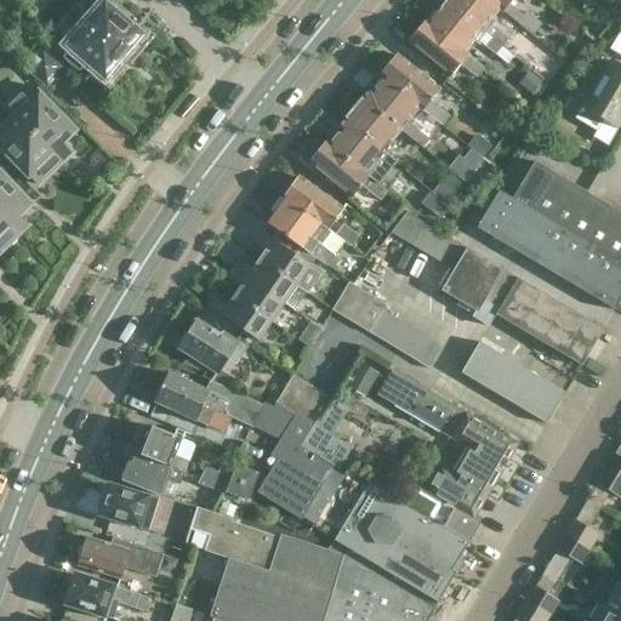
[(501,49),(443,0),(440,0),(436,7),(439,11),(428,23),(468,56),(468,55),(469,55),(466,52),(474,43),(477,45),(479,43),(495,55),(501,49)]
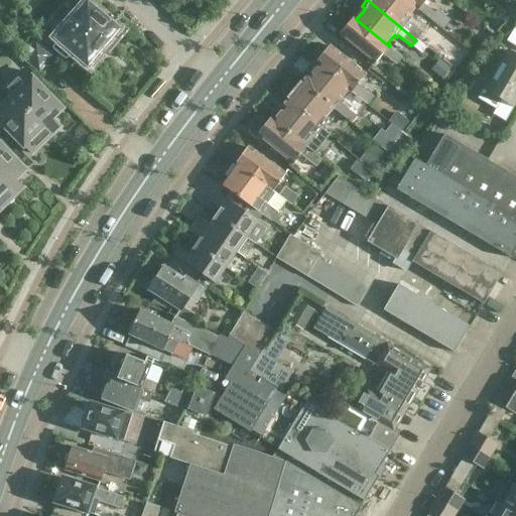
[(408,16),(414,8),(417,10),(418,9),(407,0),(368,0),(416,40),(422,32),(409,22),(411,19),(408,16)]
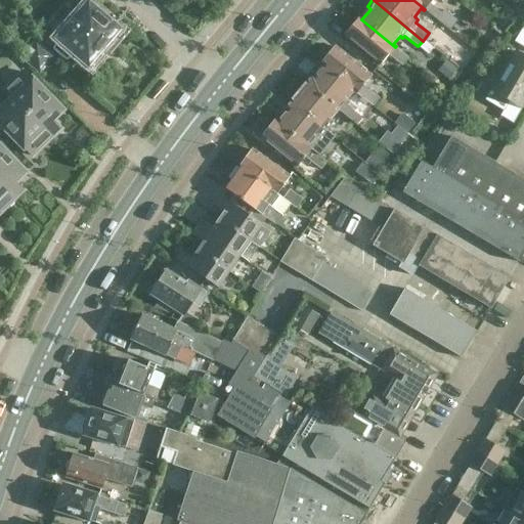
[(413,0),(425,9),(424,10),(449,31),(457,20),(445,9),(442,13),(431,3),(432,0),(413,0)]
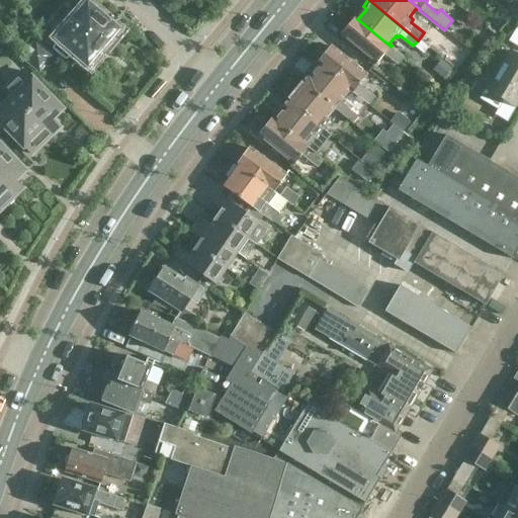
[(56,42),(52,49),(66,61),(72,53),(89,68),(92,65),(95,65),(98,64),(101,60),(101,57),(102,55),(99,53),(118,30),(87,2),(54,40),(56,42)]
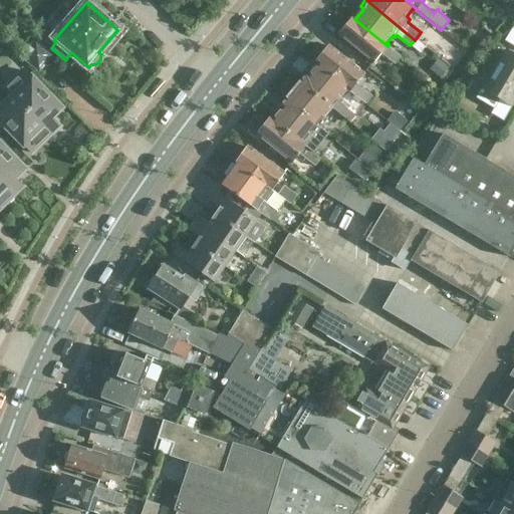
[(395,64),(401,57),(402,56),(388,45),(388,46),(354,19),(351,16),(347,22),(345,23),(341,28),(340,30),(337,34),(372,63),(380,54),(395,64)]
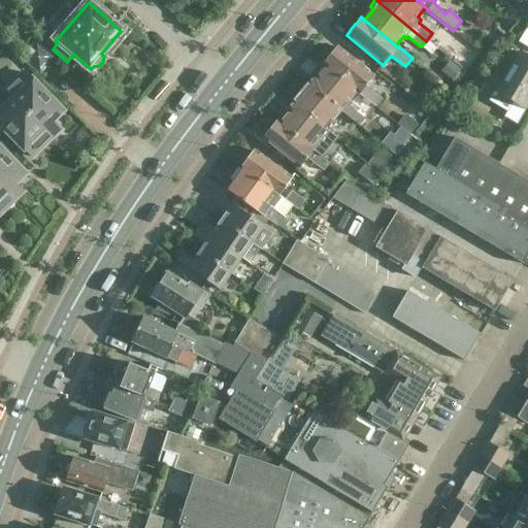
[(527,28),(518,42),(527,47),(527,28)]
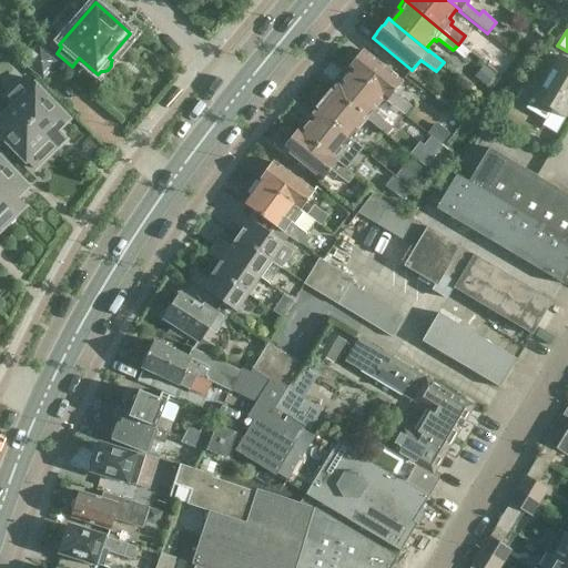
[(43,80),(59,62),(39,44),(23,63),(43,80)]
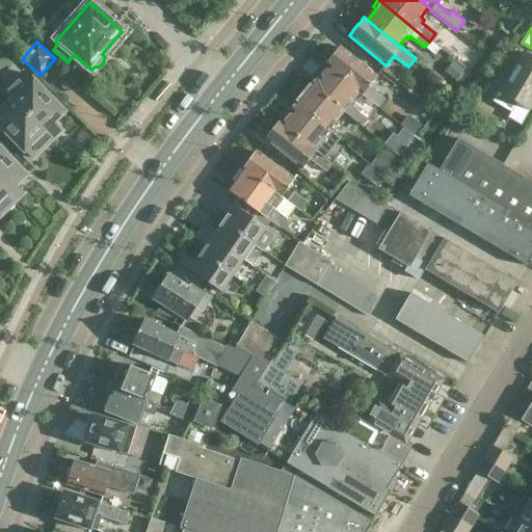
[(470,43),(462,53),(474,61),(481,52),(470,43)]
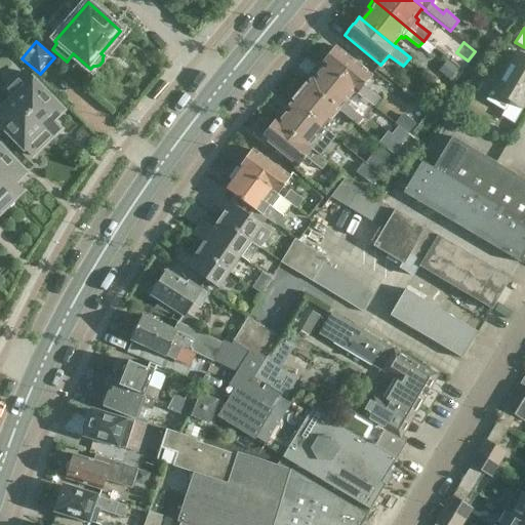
[(380,98),(364,85),(371,76),(336,47),(321,65),(323,66),(323,65),(355,91),(358,93),(373,107),(380,98)]
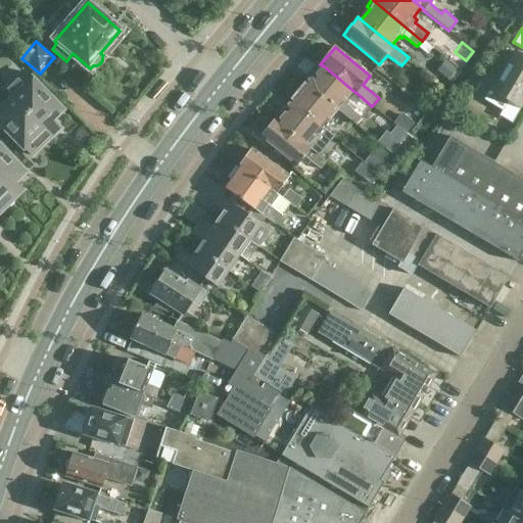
[(522,102),(522,56),(515,51),(491,90),(485,99),(503,109),(508,100),(520,107),(522,102)]
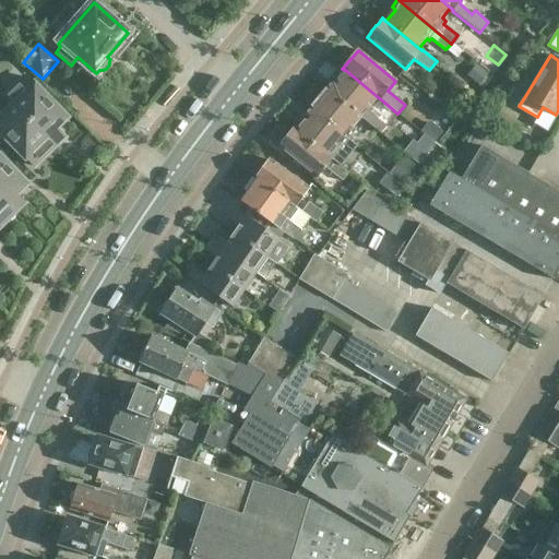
[(380,100),(381,99),(378,97),(344,69),(344,70),(334,82),(333,81),(326,88),(361,117),(361,118),(380,134),(387,127),(370,111),(379,100),(380,100)]
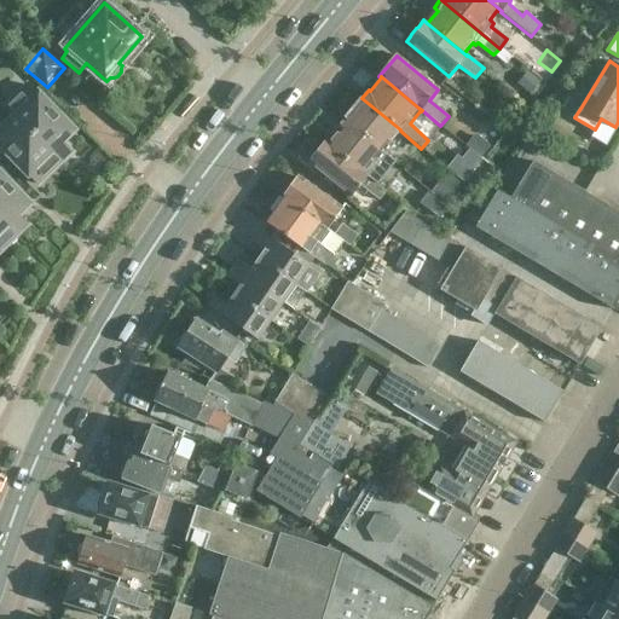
[(29,85),(7,106),(6,108),(15,116),(16,116),(51,152),(52,152),(74,131),(29,85)]
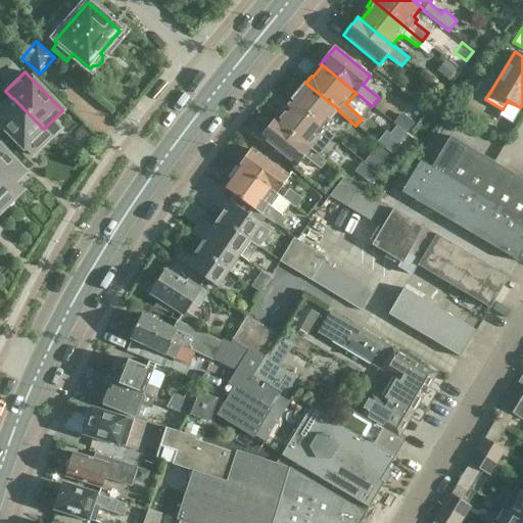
[(291,101),(326,130),(333,122),(330,120),(338,110),(338,109),(305,83),(291,101)]
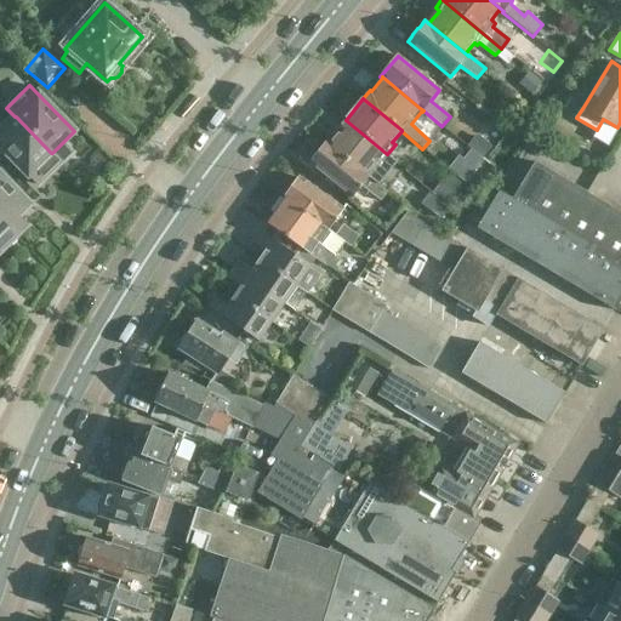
[(16,117),(15,117),(0,131),(0,144),(38,184),(61,161),(52,153),(51,153),(16,117)]
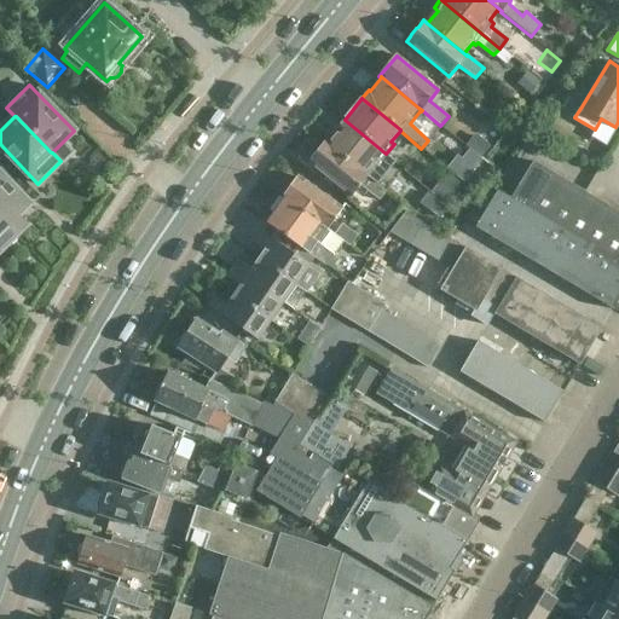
[(394,162),(386,155),(386,154),(345,120),(336,129),(337,131),(328,143),(327,142),(325,142),(376,184),(377,184),(394,162)]
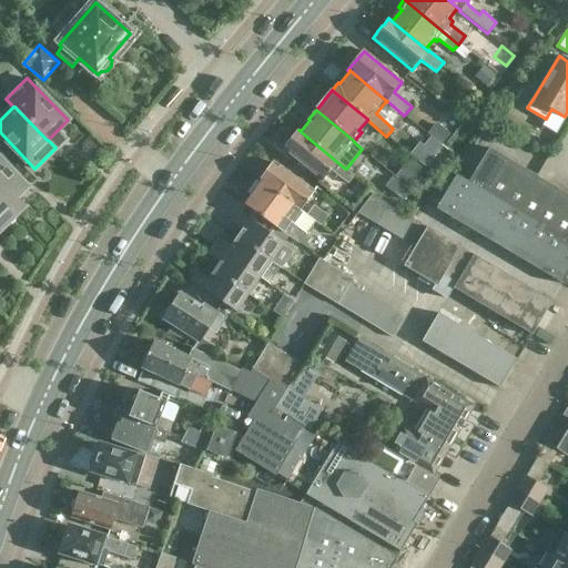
[(435,122),(427,133),(442,144),(450,134),(435,122)]
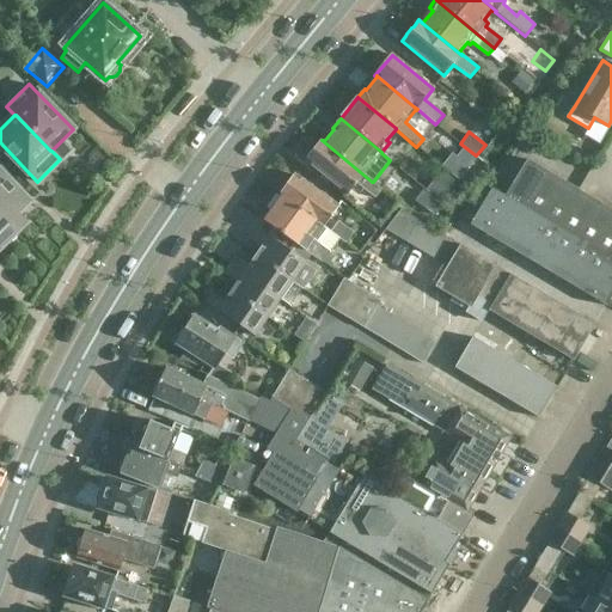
[(381,189),(373,182),(372,182),(322,140),(305,161),(347,196),(356,184),(374,199),(381,189)]
